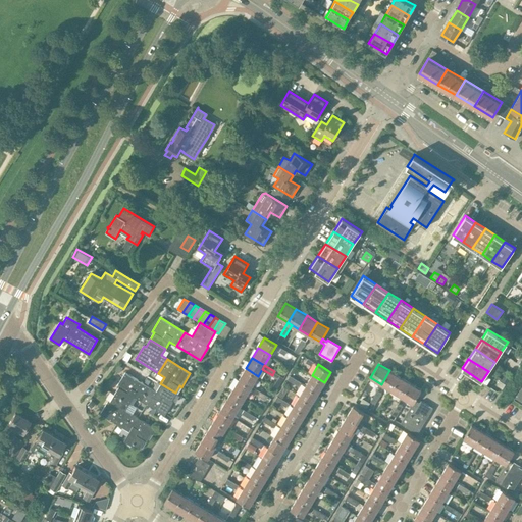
[(246,368),(240,378),(252,386),(258,376),(246,368)]
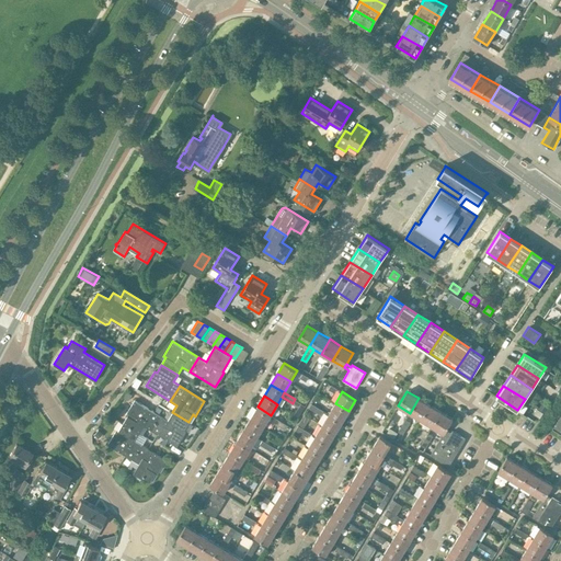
[(410,413),(421,420),(430,404),(419,398),(410,413)]
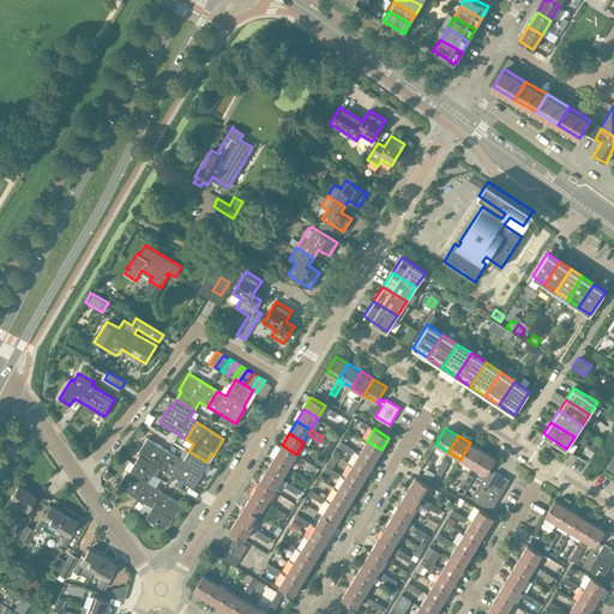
[(134,463),(152,474),(157,465),(166,470),(175,455),(148,438),(137,453),(139,455),(134,463)]
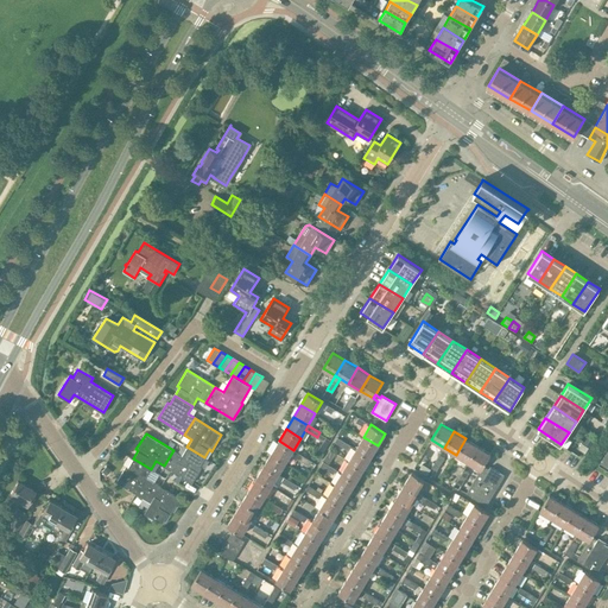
[(356,449),(371,457),(378,445),(363,437),(356,449)]
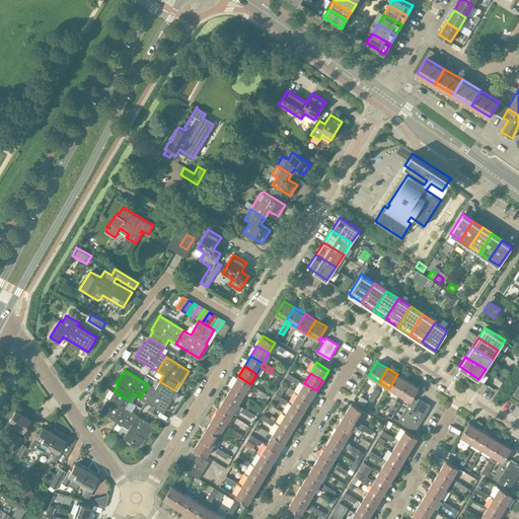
[(389,388),(399,394),(408,381),(397,374),(389,388)]
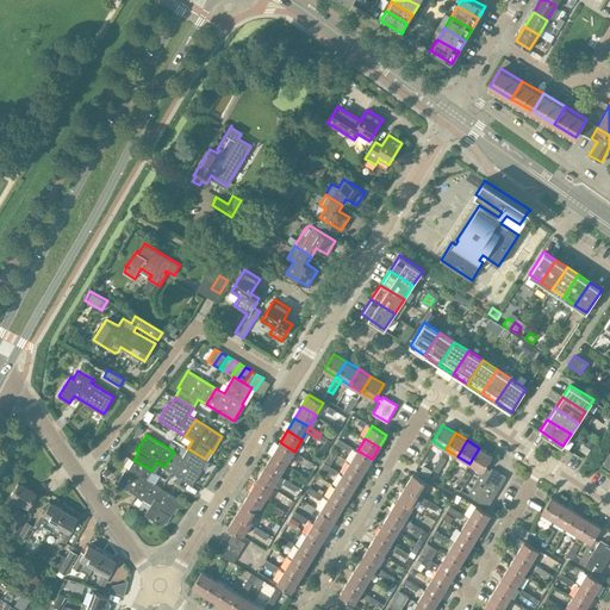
[(272,454),(287,464),(294,452),(280,442),(272,454)]
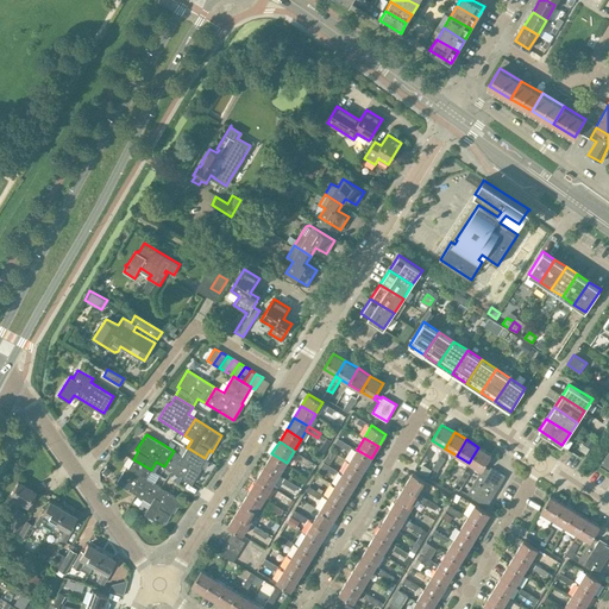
[(174,451),(164,466),(193,484),(202,468),(200,466),(205,458),(187,447),(182,456),(174,451)]
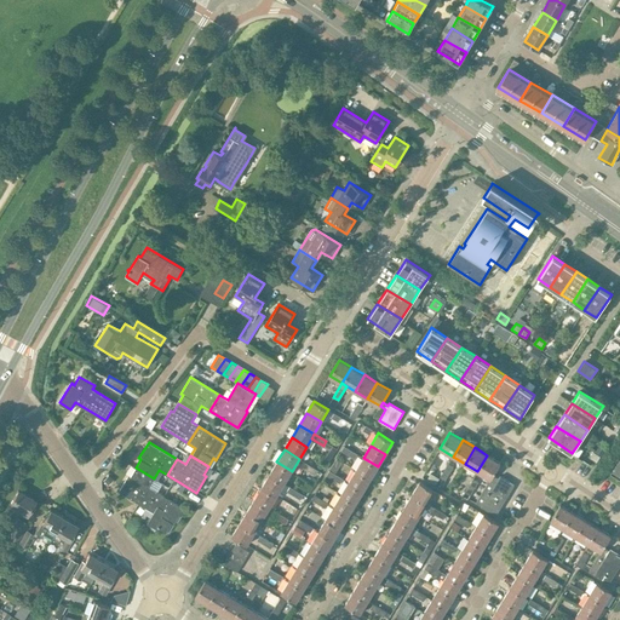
[(477,471),(491,478),(493,475),(500,463),(487,455),(477,471)]
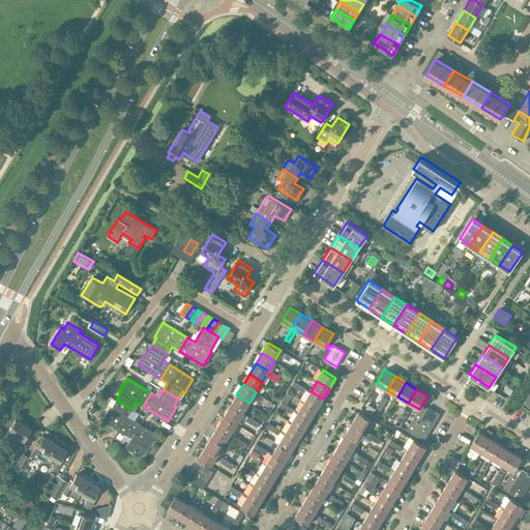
[(384,405),(391,392),(386,390),(379,402),(384,405)]
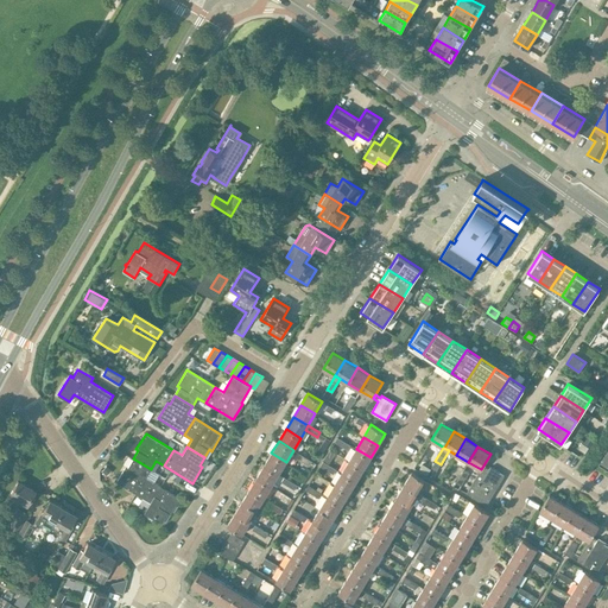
[(349,461),(363,469),(371,457),(356,449),(349,461)]
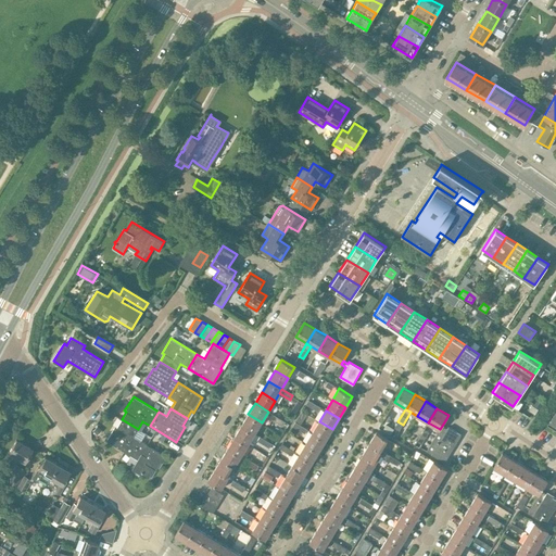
[(268,412),(266,415),(277,421),(279,418),(268,412)]
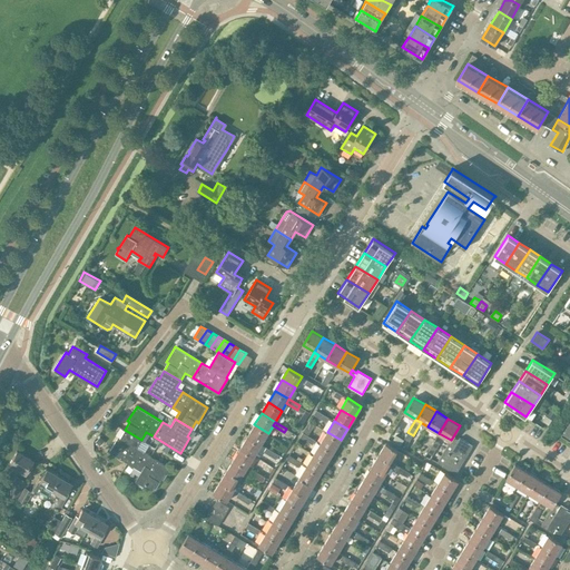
[(247,435),(261,444),(268,433),(254,424),(247,435)]
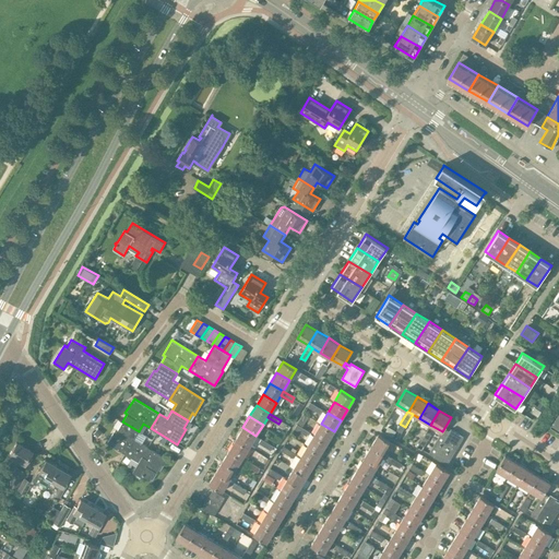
[(107,442),(132,458),(141,442),(134,439),(139,431),(122,421),(118,429),(116,428),(107,442)]
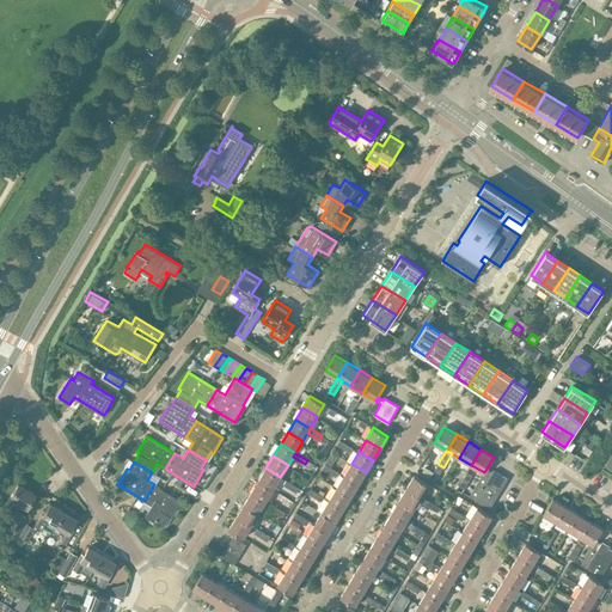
[(344,476),(359,484),(366,472),(352,464),(344,476)]
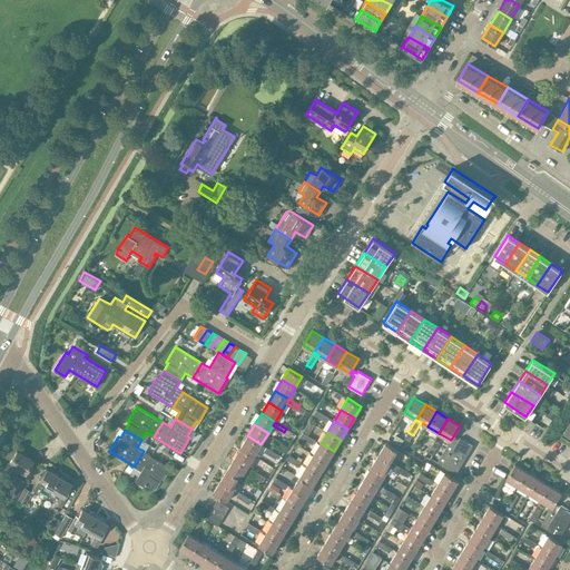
[(241,448),(254,455),(261,444),(247,435),(241,448)]
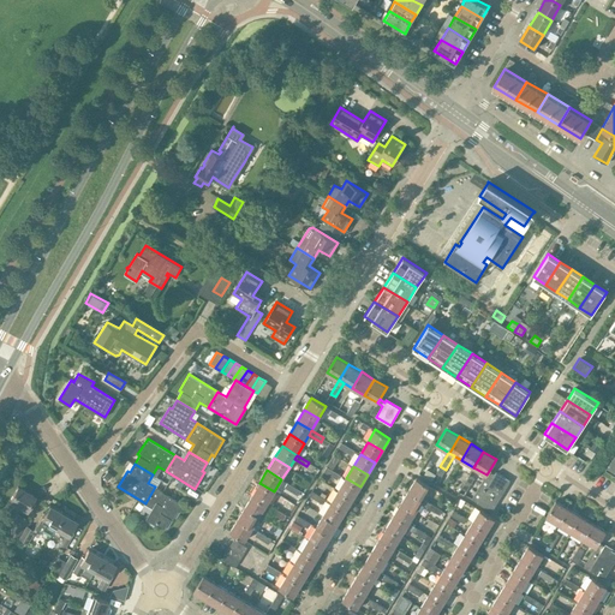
[(471,499),(491,511),(509,481),(495,472),(494,475),(489,471),(487,475),(471,499)]
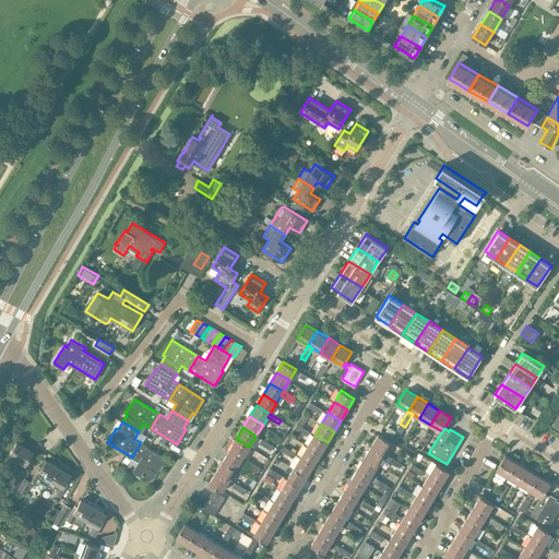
[(378,433),(371,445),(384,453),(392,442),(378,433)]
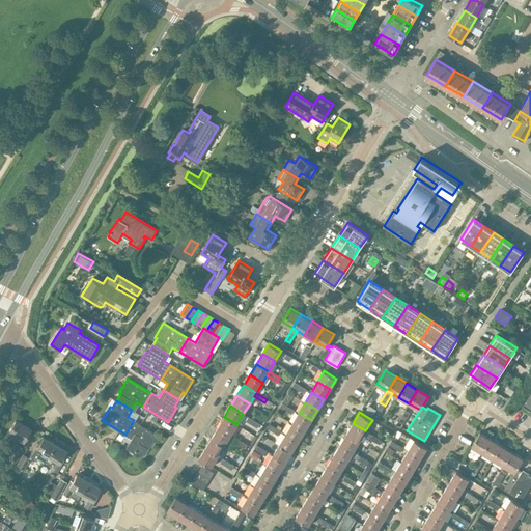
[(291,423),(305,430),(311,420),(299,413),(291,423)]
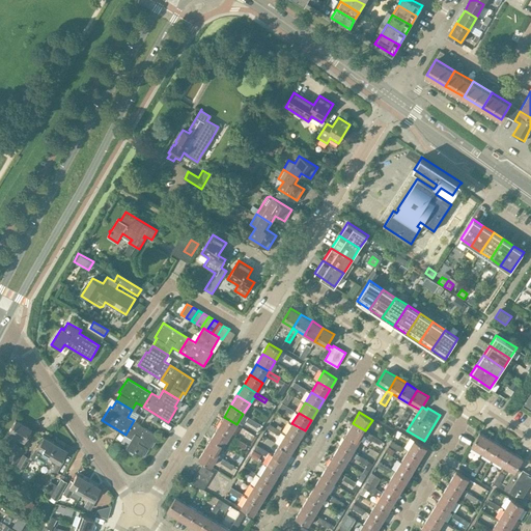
[(218,427),(230,435),(236,424),(224,417),(218,427)]
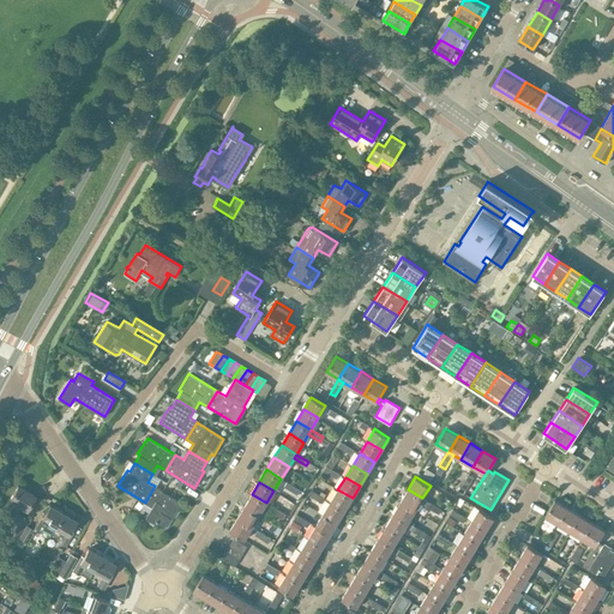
[(10,500),(26,510),(34,495),(17,486),(10,500)]
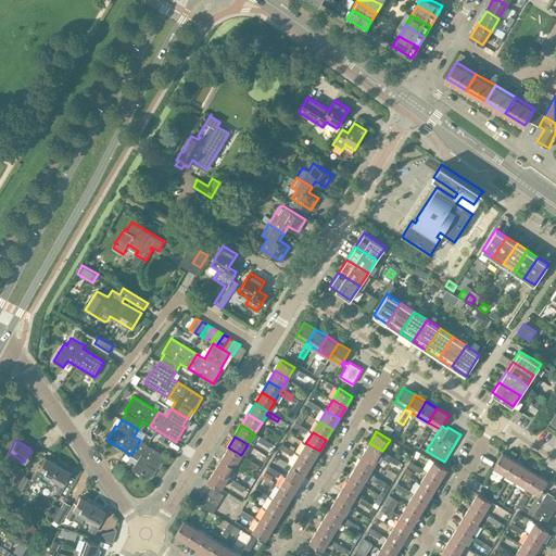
[(141,472),(149,477),(154,469),(155,470),(165,455),(140,440),(131,455),(138,459),(133,469),(140,474),(141,472)]
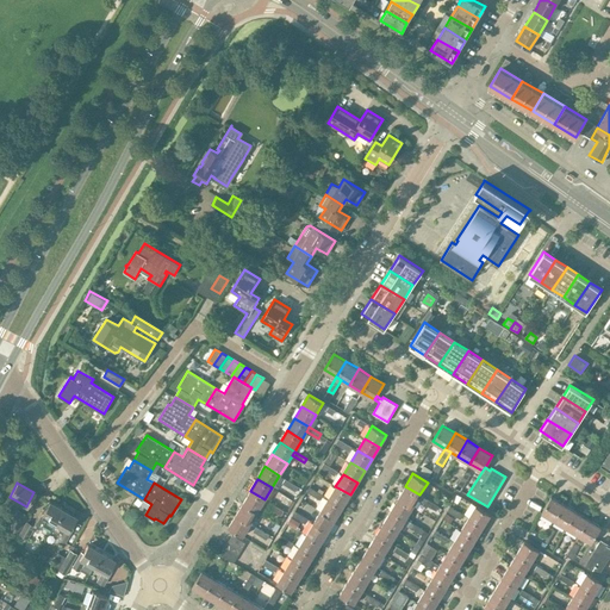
[(328,498),(342,506),(350,495),(335,486),(328,498)]
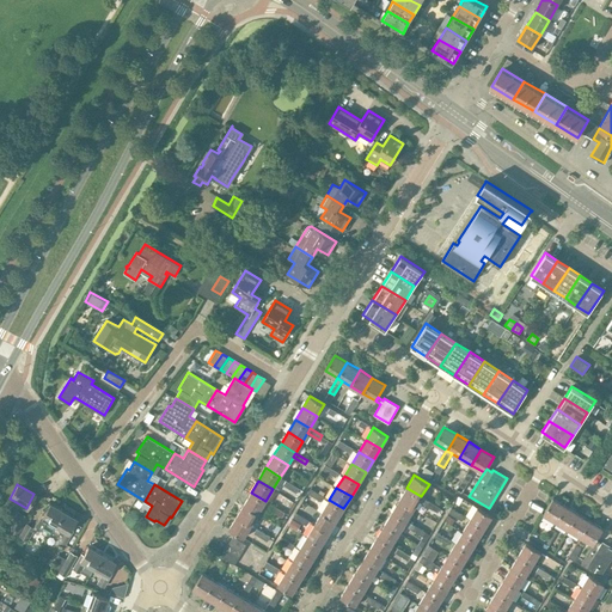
[(407,488),(399,500),(414,508),(421,496),(407,488)]
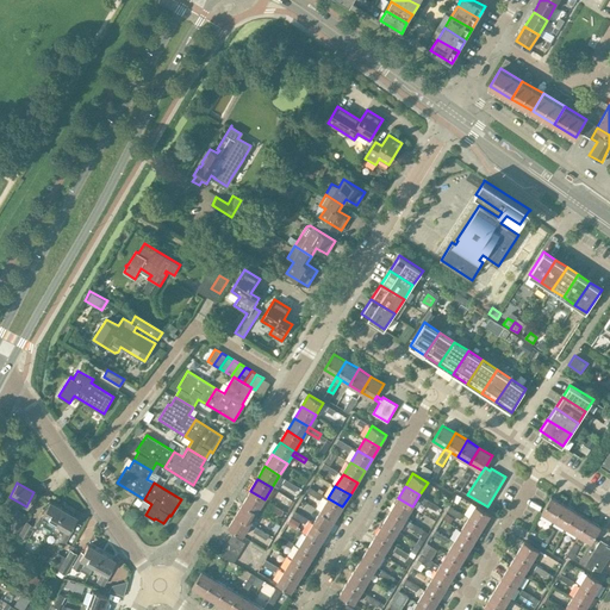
[(243,503),(257,511),(265,499),(250,491),(243,503)]
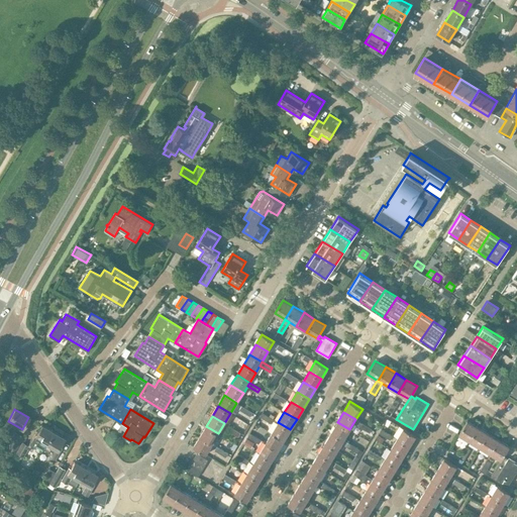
[(356,419),(355,419),(353,423),(364,429),(367,425),(356,419)]
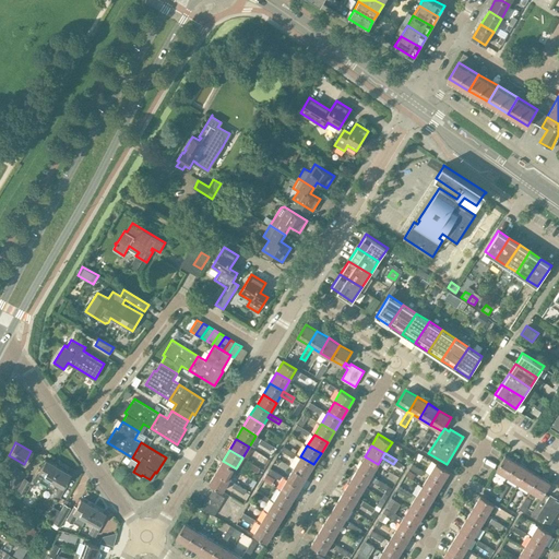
[(496,470),(508,476),(516,462),(506,454),(496,470)]
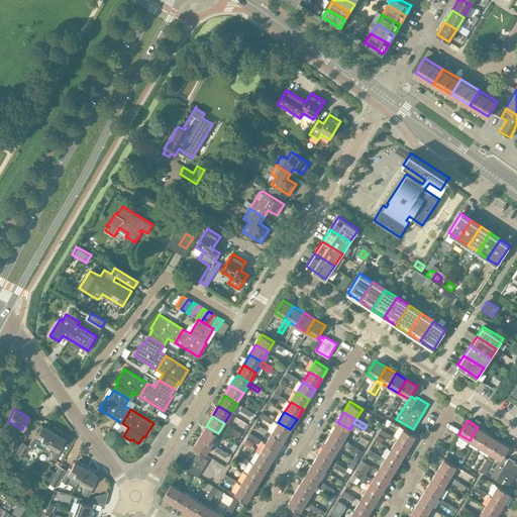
[(272,432),(284,439),(290,429),(278,422),(272,432)]
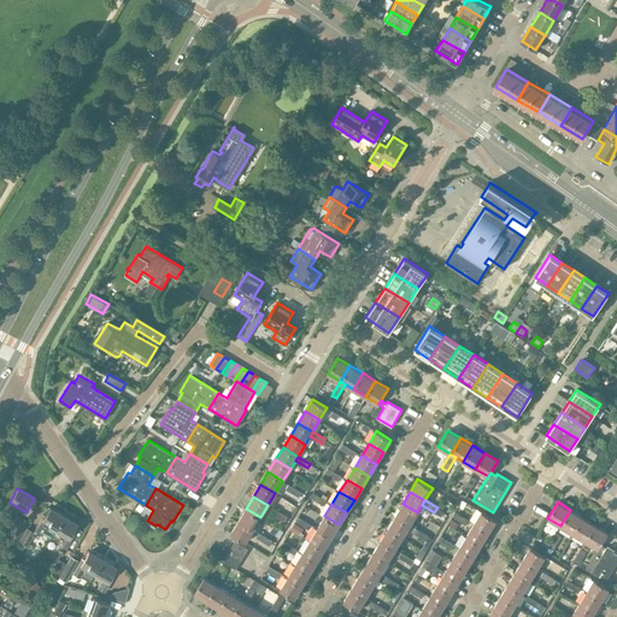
[(403,504),(395,516),(410,524),(417,512),(403,504)]
